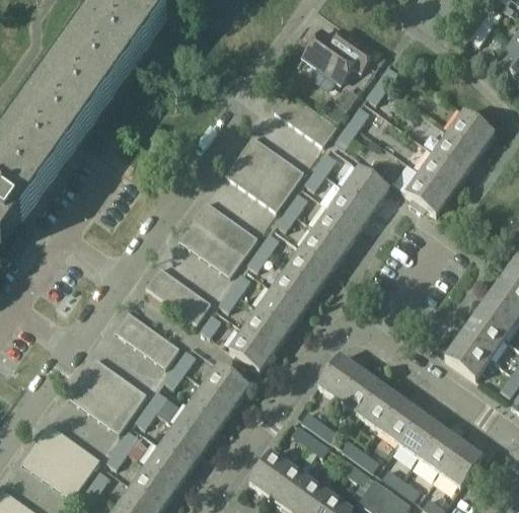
[(0,248),(2,250),(2,249),(11,236),(21,222),(17,219),(23,210),(167,8),(172,12),(172,11),(156,0),(113,0),(0,157),(0,248)]
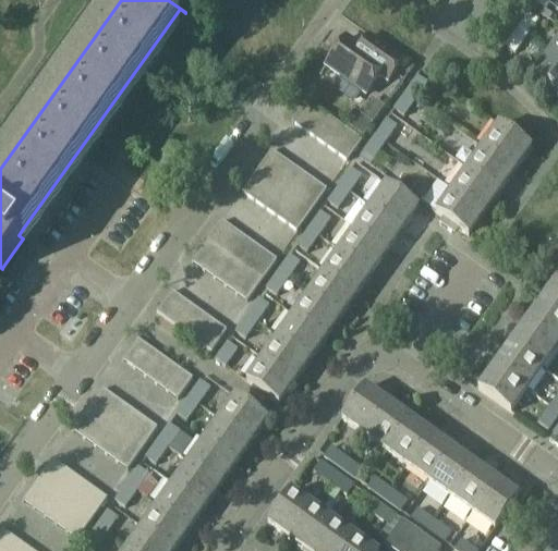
[(529,9),(517,25),(526,32),(538,15),(529,9)]
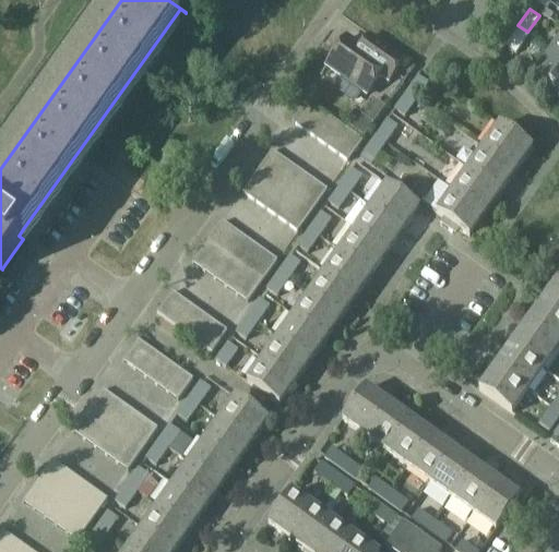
[(518,25),(507,42),(516,49),(527,32),(518,25)]
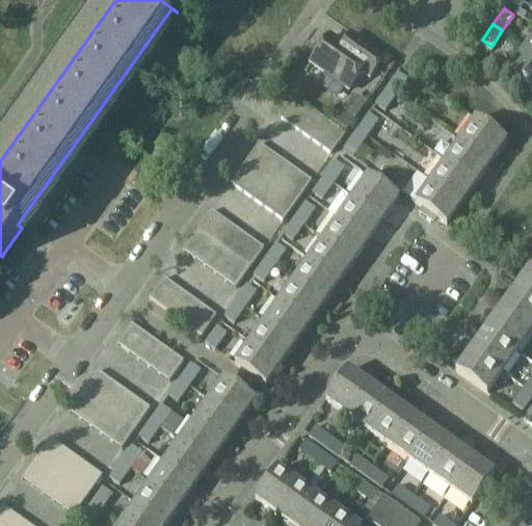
[(330,31),(304,68),(306,68),(312,59),(349,85),(361,69),(369,74),(384,52),(352,29),(344,42),(330,31)]
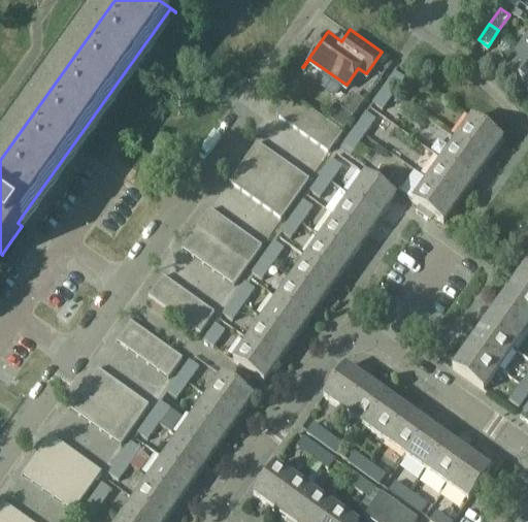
[(527,52),(520,45),(504,67),(512,72),(508,76),(509,77),(520,85),(524,80),(527,83),(527,52)]
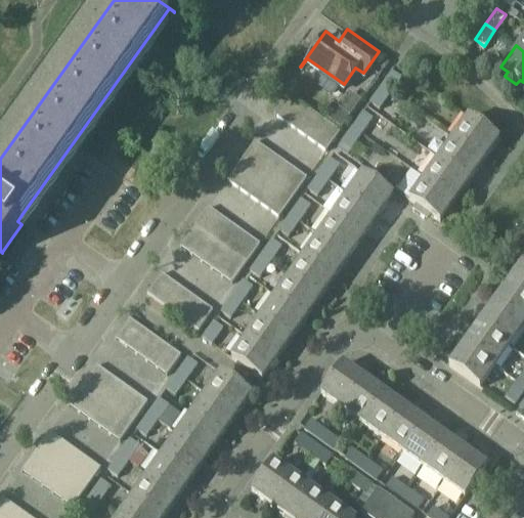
[(383,54),(379,60),(385,65),(389,58),(387,57),(383,54)]
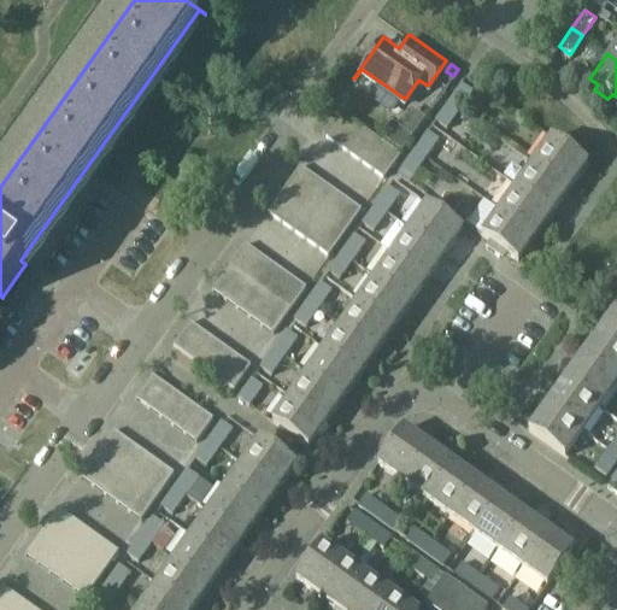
[(462,80),(448,98),(459,105),(472,87),(462,80)]
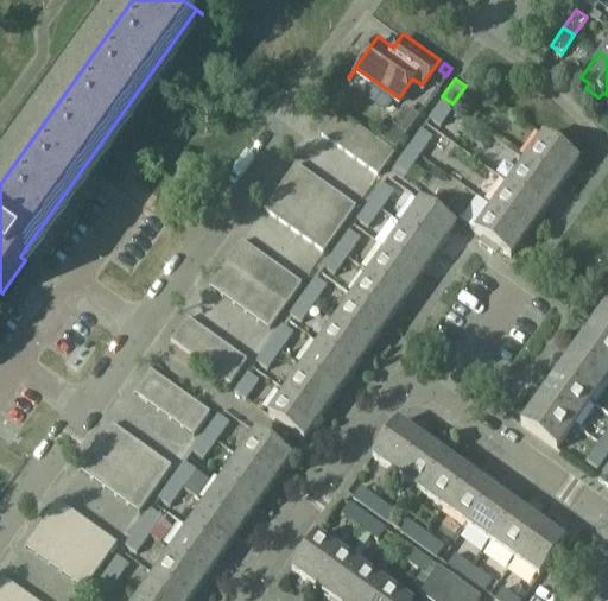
[(442,96),(429,114),(441,122),(453,103),(442,96)]
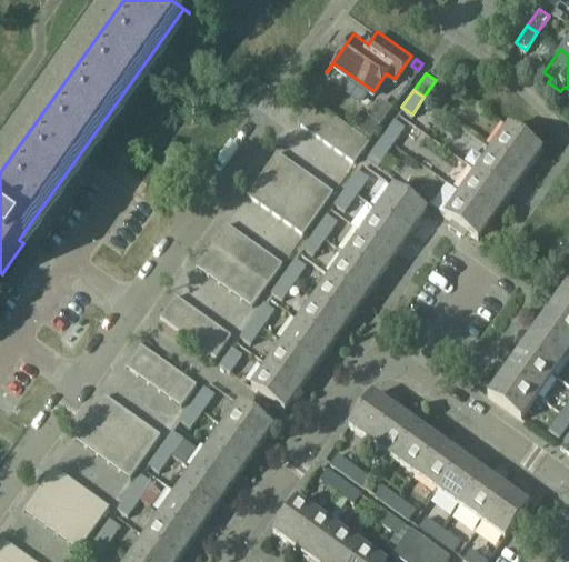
[(313,98),(298,120),(309,128),(325,106),(313,98)]
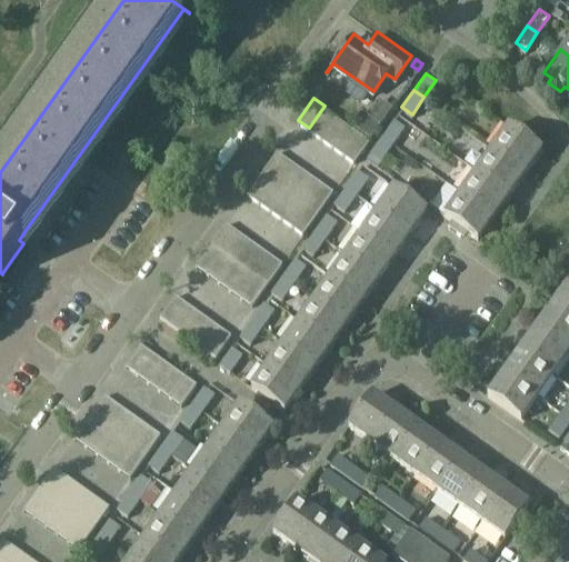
[(325,106),(309,128),(320,136),(336,114),(325,106)]
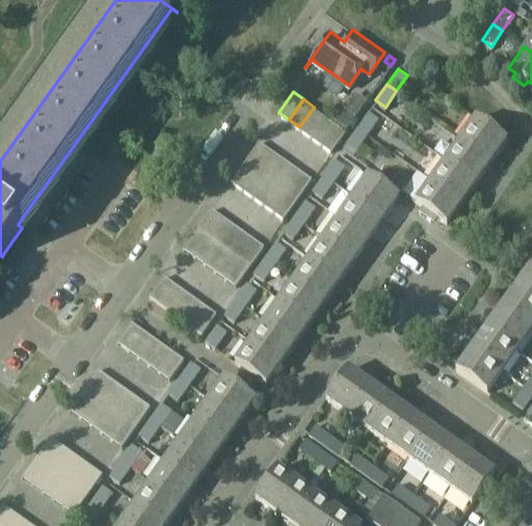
[(338,101),(328,114),(346,127),(355,113),(343,105),(338,101)]
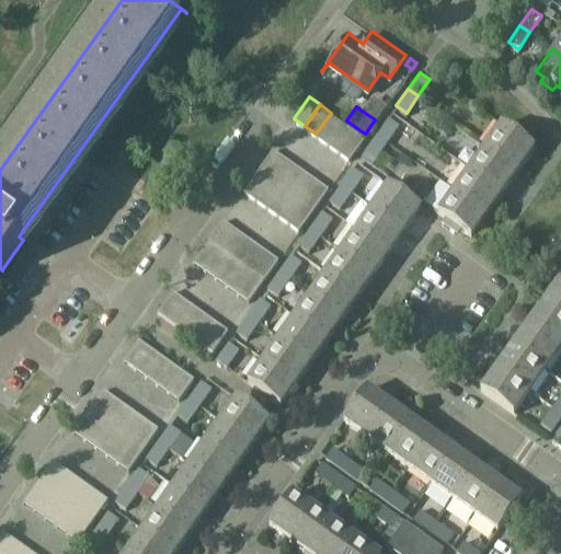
[(331,113),(316,134),(327,141),(342,120),(335,115),(331,113)]
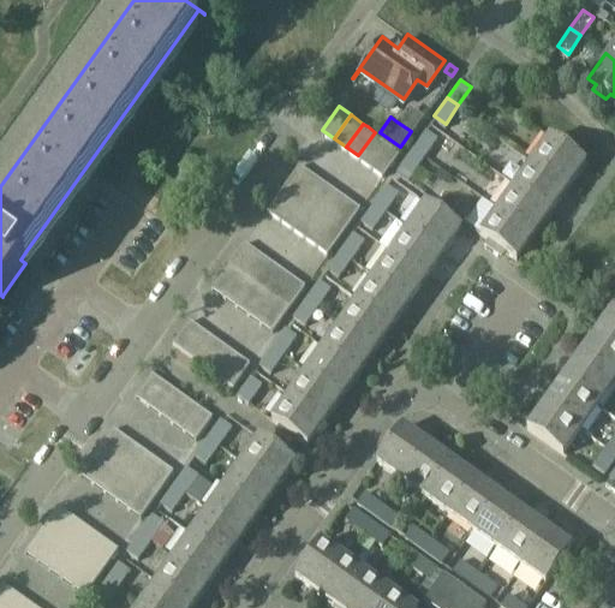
[(427,126),(413,145),(424,153),(437,135),(427,126)]
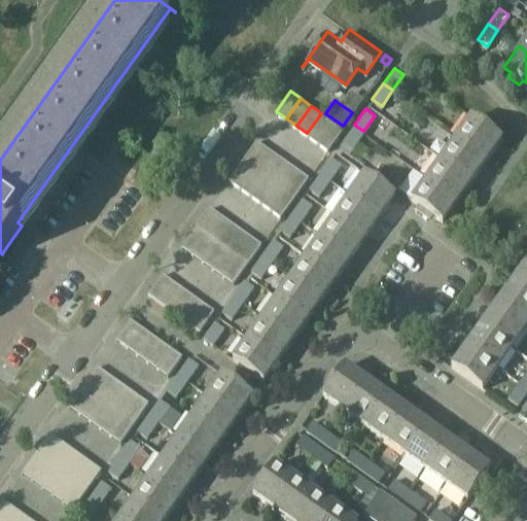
[(321,113),(307,133),(317,140),(331,120),(321,113)]
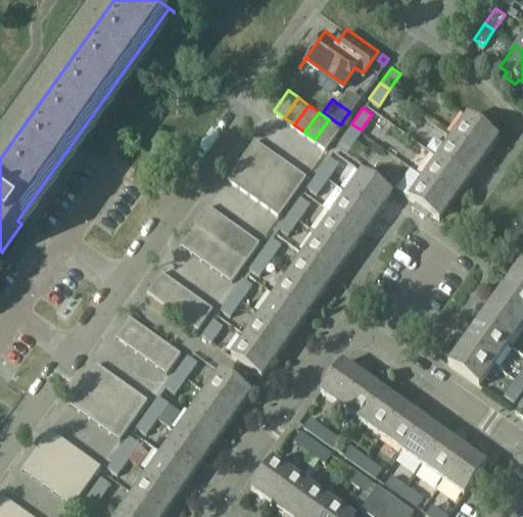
[(467,112),(453,134),(483,155),(497,135),(467,112)]
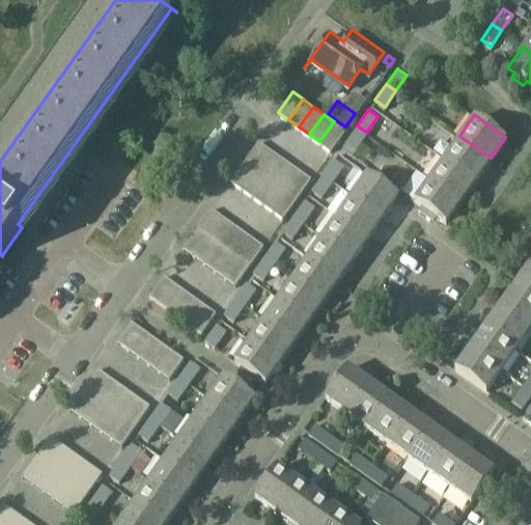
[(334,121),(319,141),(330,149),(344,129),(334,121)]
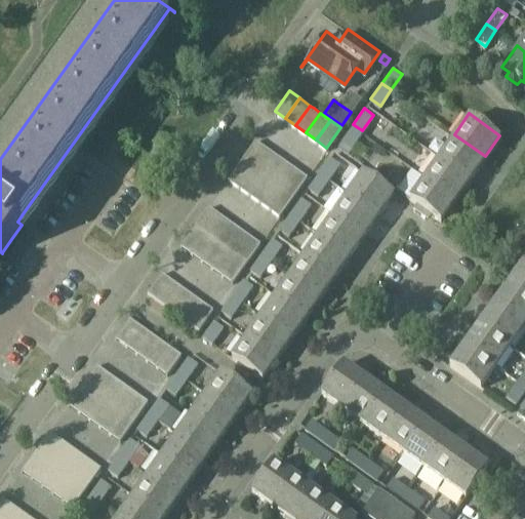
[(353,124),(341,140),(351,146),(362,130),(353,124)]
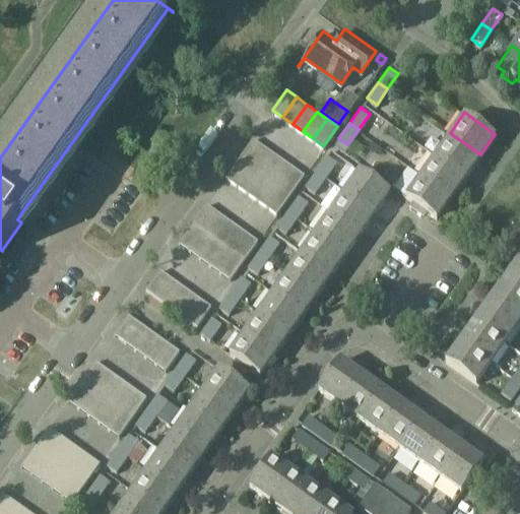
[(450,133),(436,153),(466,175),(480,154),(450,133)]
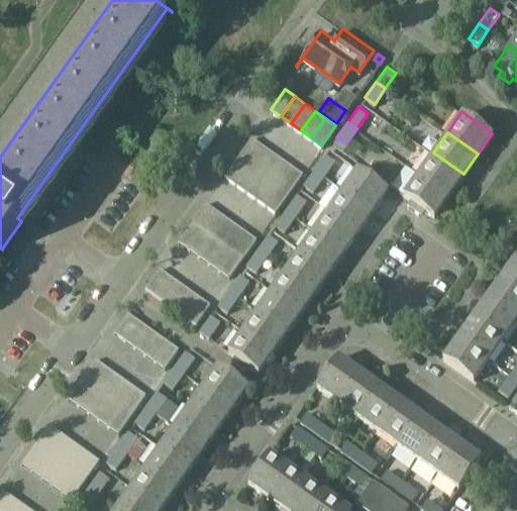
[(251,135),(237,155),(248,162),(262,142),(251,135)]
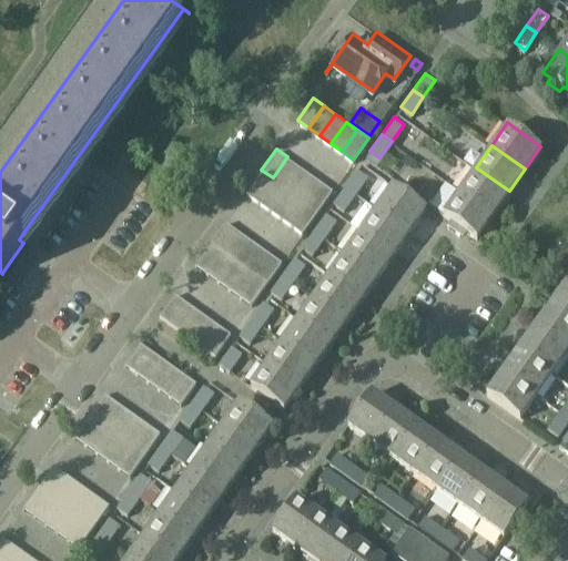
[(287,156),(273,177),(284,185),(298,164),(287,156)]
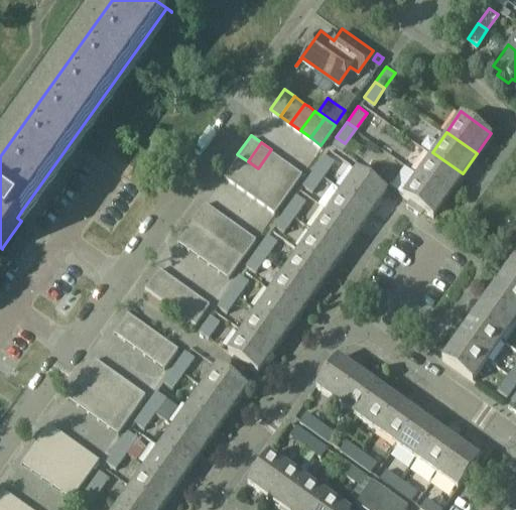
[(271,149),(258,168),(268,176),(282,156),(271,149)]
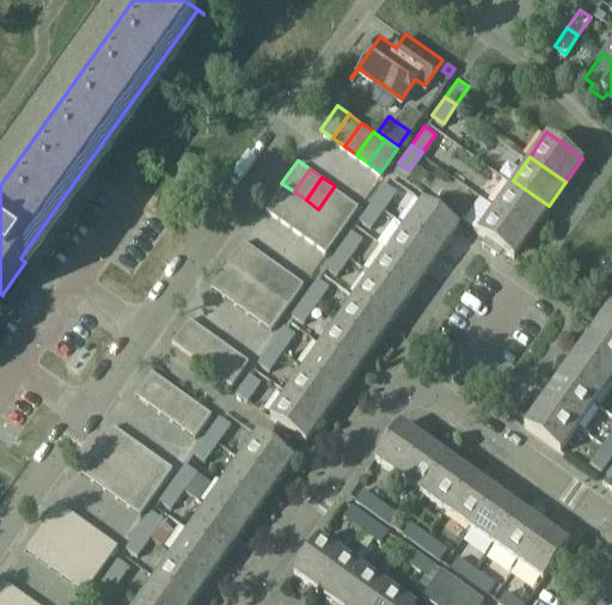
[(385,181),(373,199),(384,207),(396,189),(385,181)]
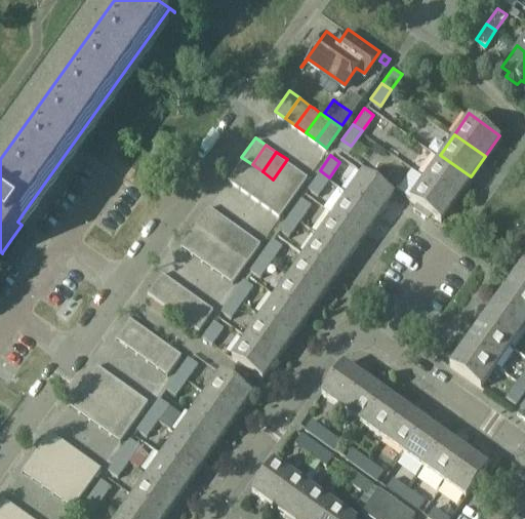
[(440,155),(425,175),(455,197),(471,176),(440,155)]
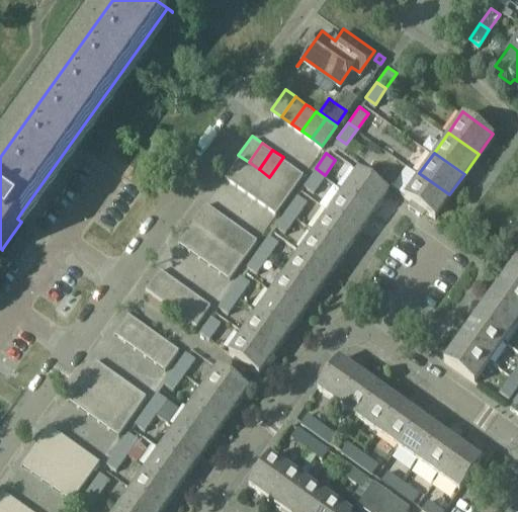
[(238,155),(225,174),(235,182),(249,162),(238,155)]
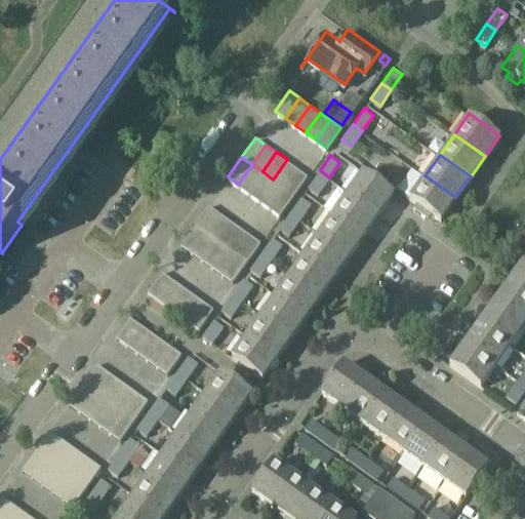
[(287,159),(273,180),(283,187),(297,167),(287,159)]
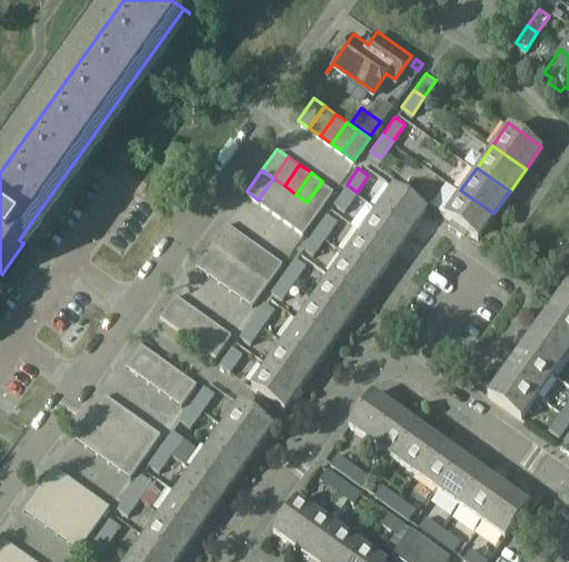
[(273,178),(258,200),(269,208),(285,186),(273,178)]
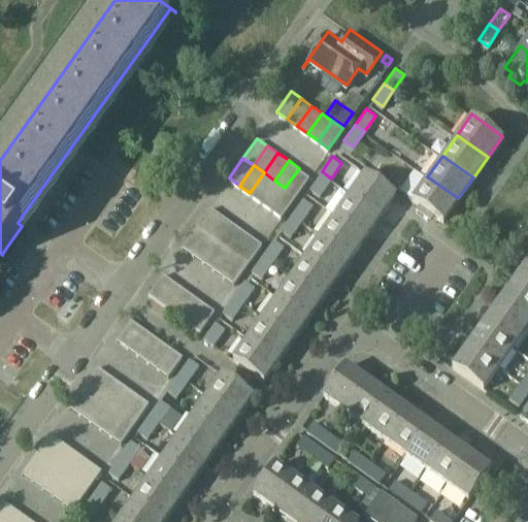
[(299,168),(285,188),(295,195),(309,175),(299,168)]
